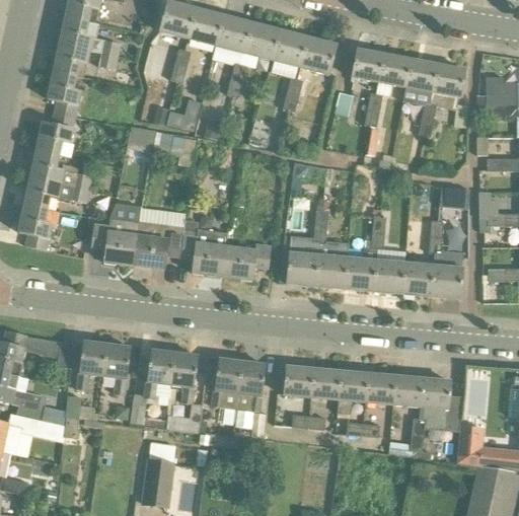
[(69,0),(66,16),(95,23),(101,0),(110,0),(124,3),(124,0),(69,0)]
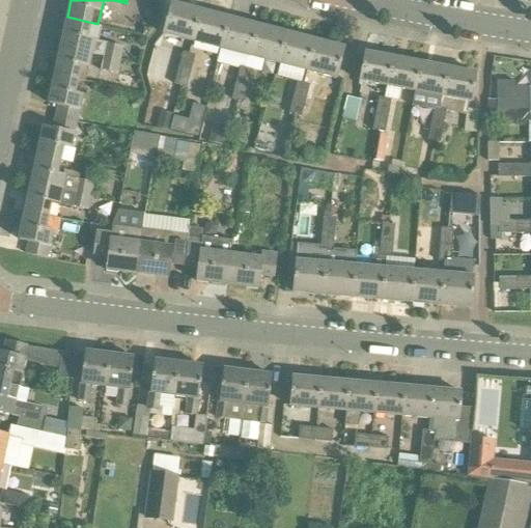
[(192,39),(200,8),(171,1),(163,32),(192,39)]
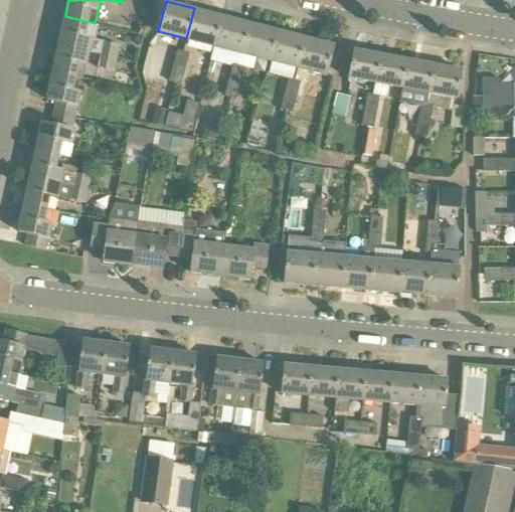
[(194,8),(186,38),(214,45),(222,16),(194,8)]
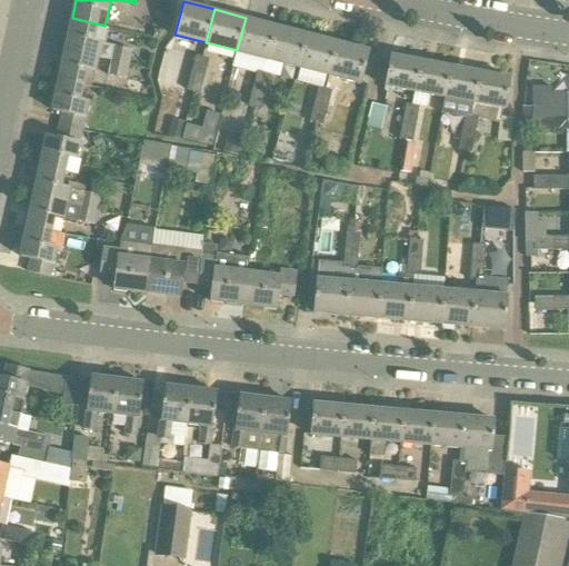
[(109,26),(105,26),(72,18),(66,48),(98,56),(111,58),(129,62),(132,47),(106,41),(109,26)]
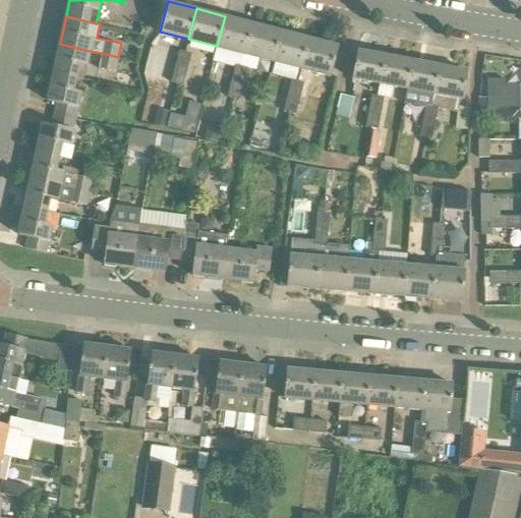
[(225,16),(217,46),(245,53),(253,23),(225,16)]
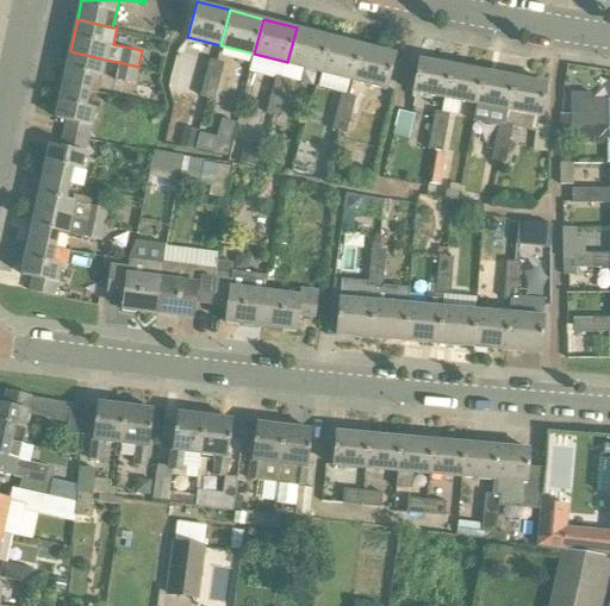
[(303,66),(321,70),(329,36),(297,27),(287,62),(284,76),(291,79),(299,81),(303,66)]
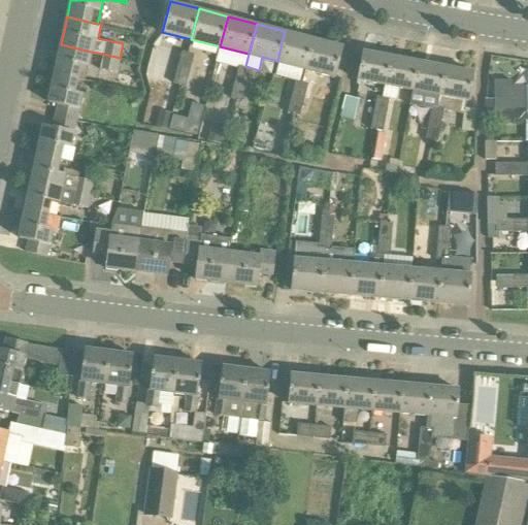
[(277,61),(306,68),(314,38),(285,31),(277,61)]
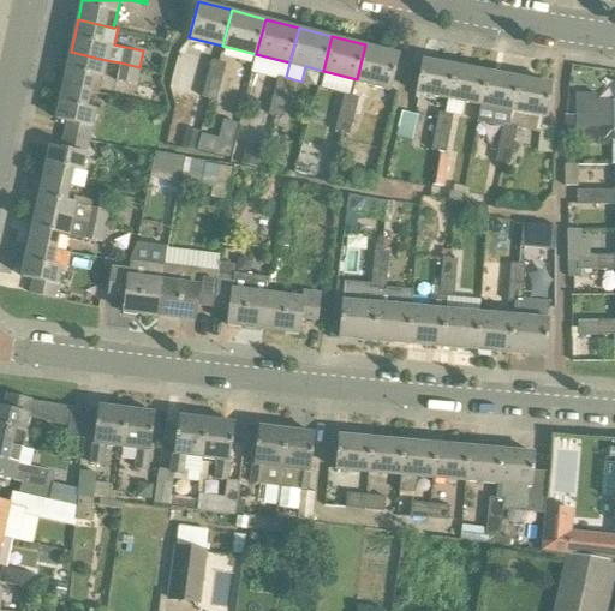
[(365,45),(357,79),(357,81),(354,79),(352,94),(351,94),(364,97),(369,83),(390,89),(399,53),(365,45)]
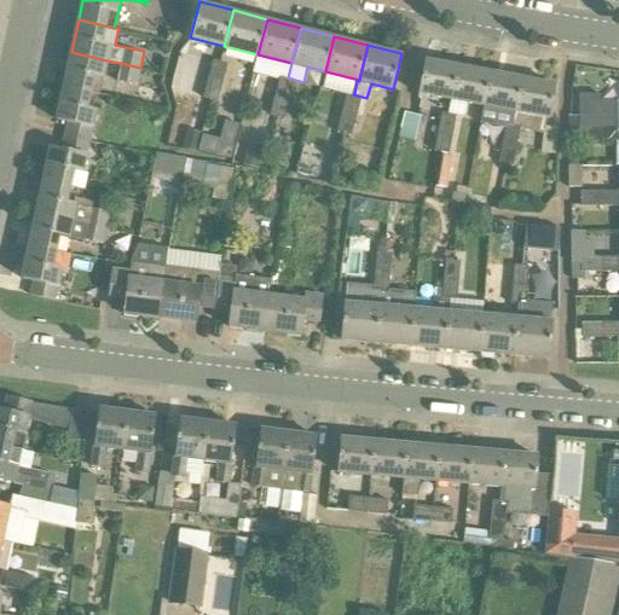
[(91,91),(98,93),(102,76),(104,76),(106,61),(71,52),(64,85),(91,91)]
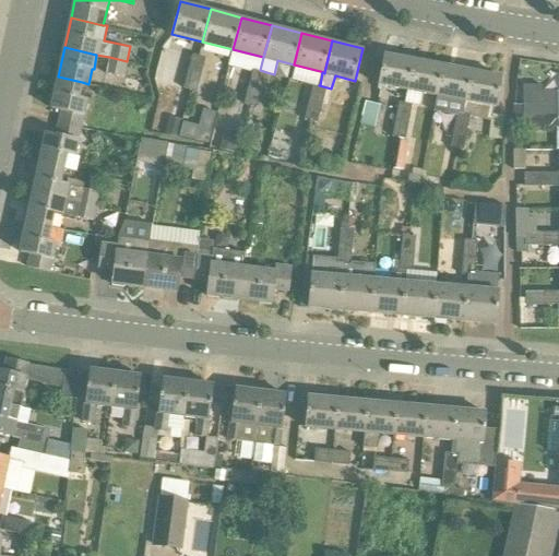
[(384,52),(379,83),(407,89),(414,59),(384,52)]
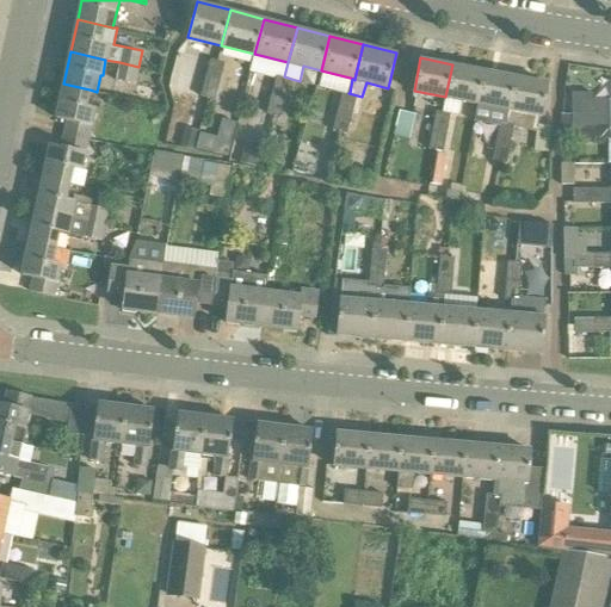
[(211,59),(207,78),(220,81),(224,62),(211,59)]
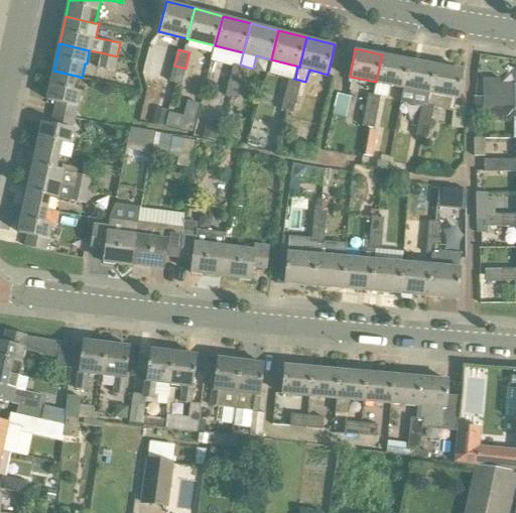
[(114,70),(117,56),(101,52),(98,66),(99,67),(114,70)]
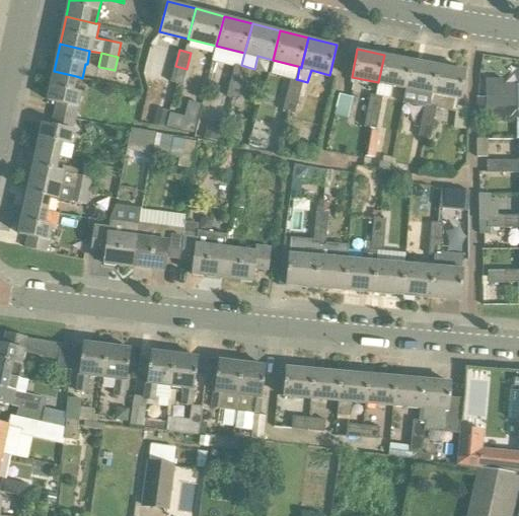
[(384,55),(378,82),(405,87),(411,60),(384,55)]
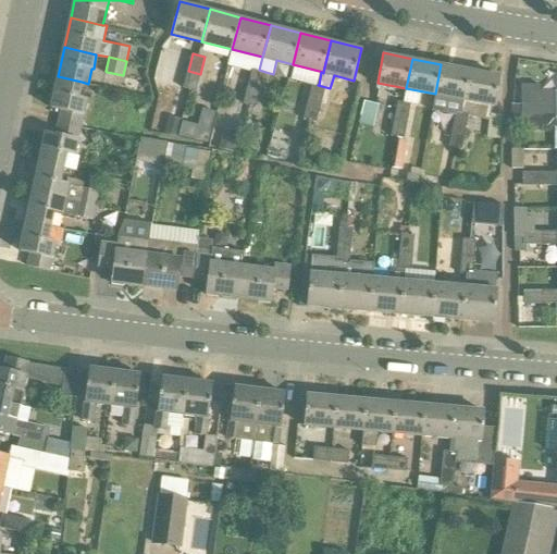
[(453,114),(461,115),(470,70),(441,64),(435,94),(432,110),(453,114)]
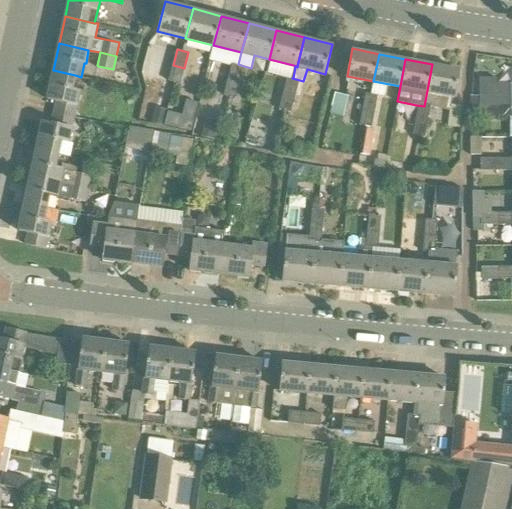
[(244,66),(238,64),(236,64),(232,63),(228,78),(240,81),(244,66)]
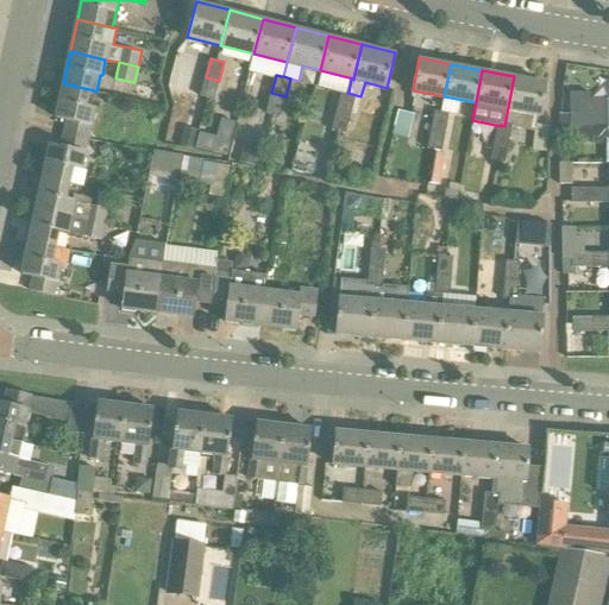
[(514,76),(504,126),(510,127),(521,130),(525,113),(540,115),(546,82),(514,76)]
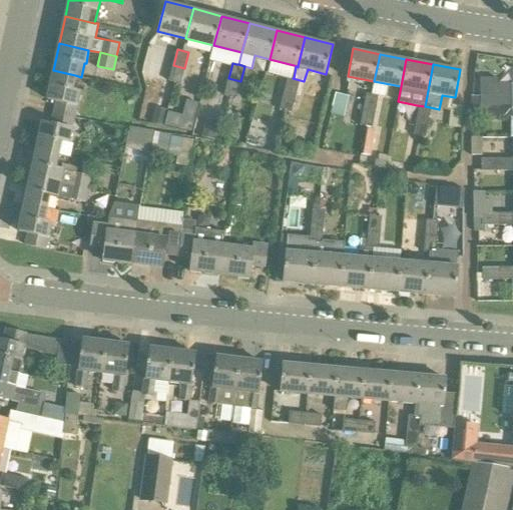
[(180,83),(184,68),(173,65),(169,80),(180,83)]
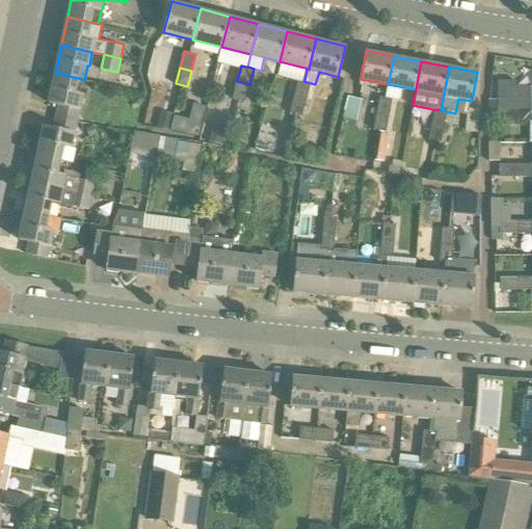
[(75,93),(78,78),(55,73),(49,101),(59,104),(56,115),(77,120),(80,108),(83,94),(75,93)]
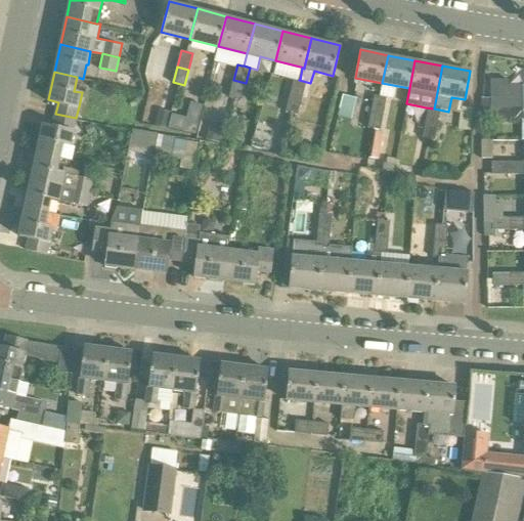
[(305,102),(310,83),(299,80),(300,80),(293,78),(288,97),(300,100),(305,102)]
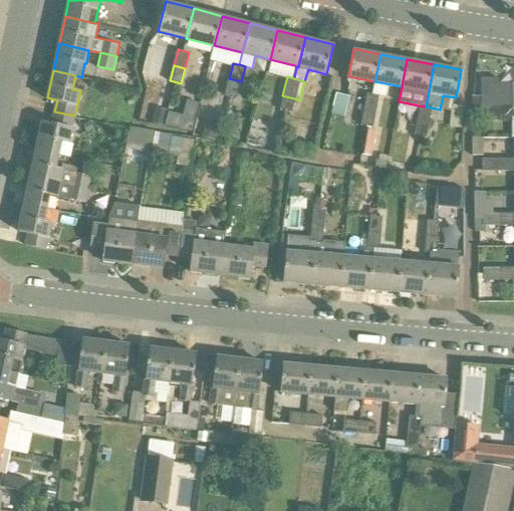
[(237,97),(241,81),(229,78),(225,94),(237,97)]
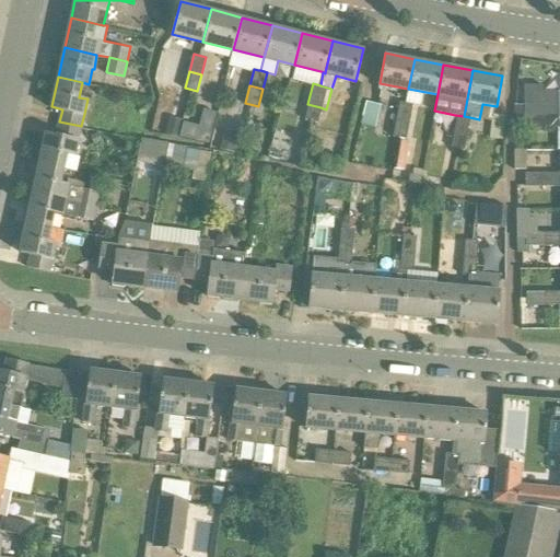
[(559,89),(556,90),(556,112),(543,113),(543,126),(559,125),(559,89)]
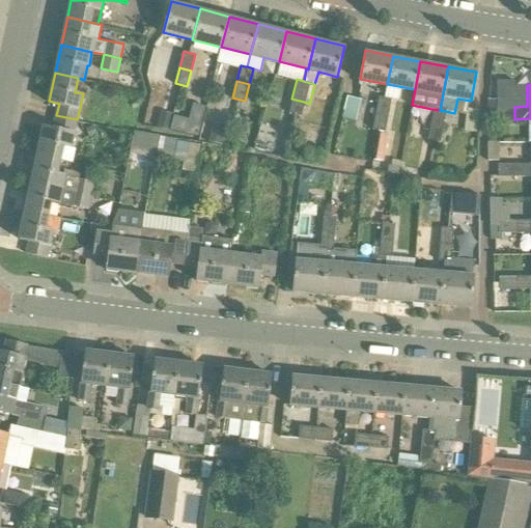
[(346,94),(341,116),(356,119),(361,98),(346,94)]
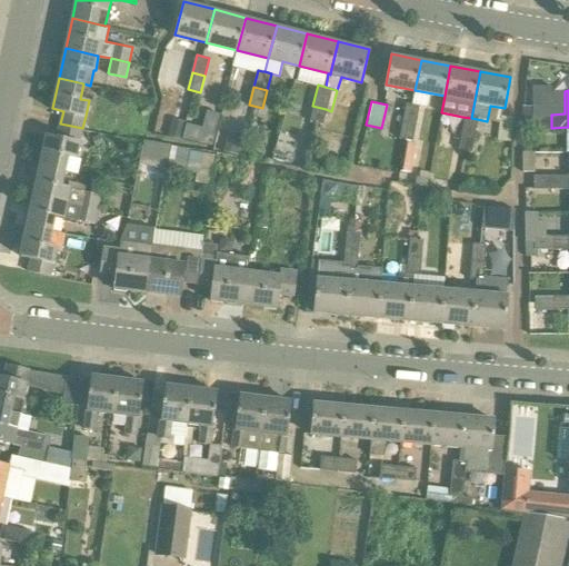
[(401,120),(416,122),(419,105),(412,103),(405,102),(401,120)]
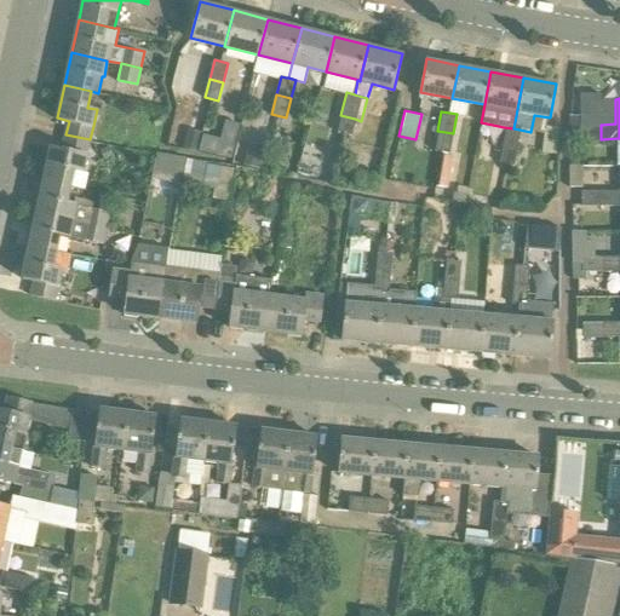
[(355,119),(340,115),(337,131),(351,134),(355,119)]
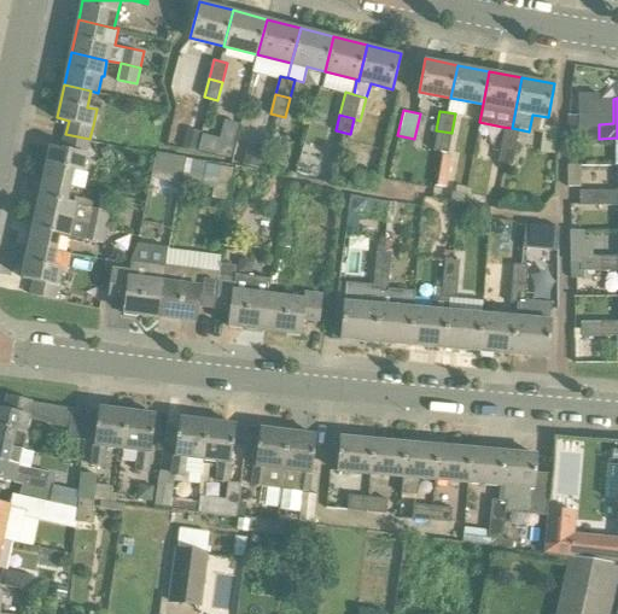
[(540,151),(554,152),(557,127),(544,124),(540,151)]
